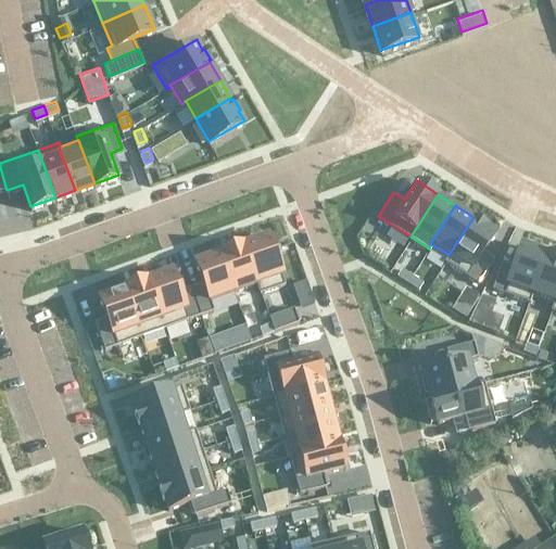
[(447,254),(444,259),(478,281),(493,257),(482,250),(495,231),(485,225),(487,224),(476,216),(475,218),(474,217),(449,255),(447,254)]
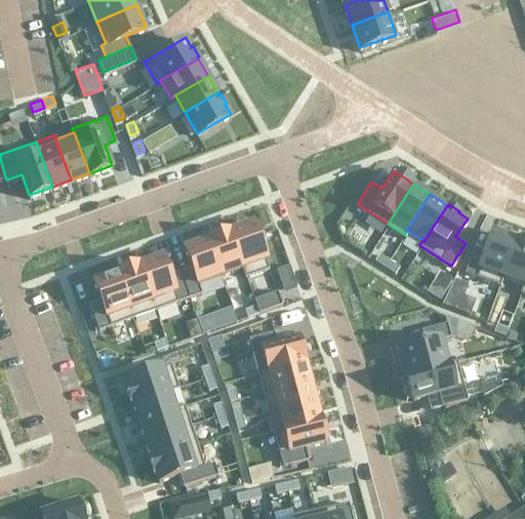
[(232,228),(230,229),(242,265),(241,265),(245,275),(269,266),(252,221),(242,225),(241,222),(231,226),(232,228)]
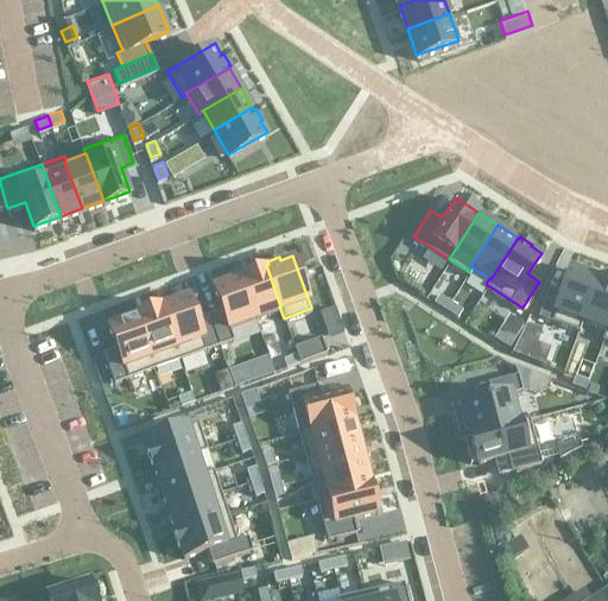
[(266,265),(240,274),(255,316),(279,307),(280,307),(266,265)]
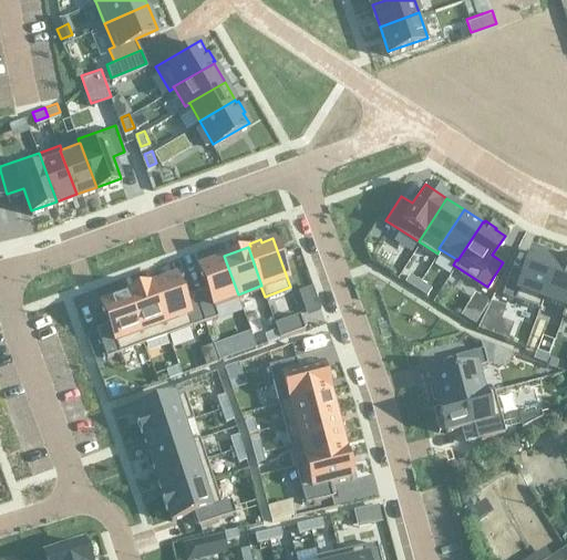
[(512,265),(502,291),(539,306),(544,296),(543,296),(557,256),(555,256),(555,253),(544,249),(544,251),(532,247),(524,269),(512,265)]
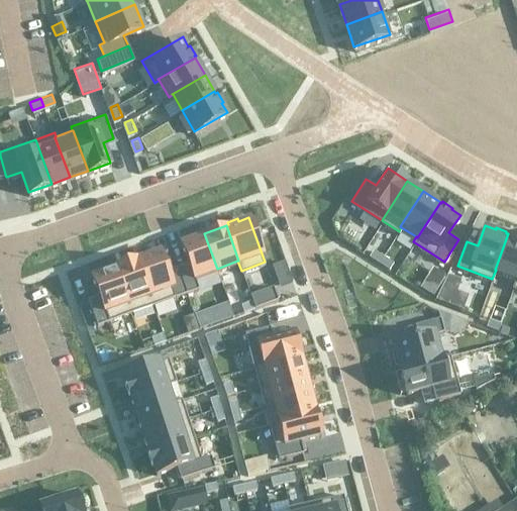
[(189,262),(178,266),(187,290),(199,286),(195,277),(217,269),(204,233),(202,233),(201,231),(191,235),(192,237),(182,241),(189,262)]
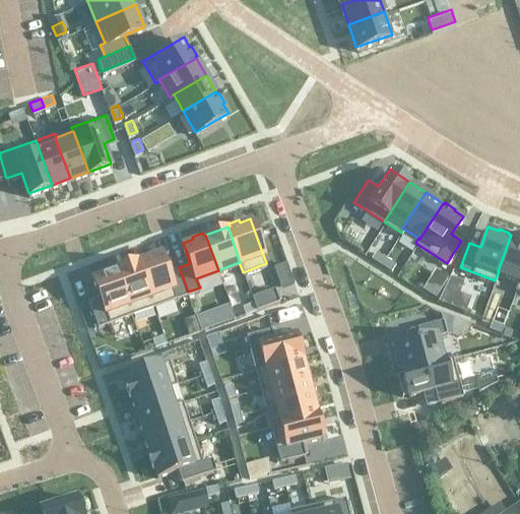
[(519,238),(511,235),(498,271),(499,271),(518,278),(519,278),(519,275),(519,238)]
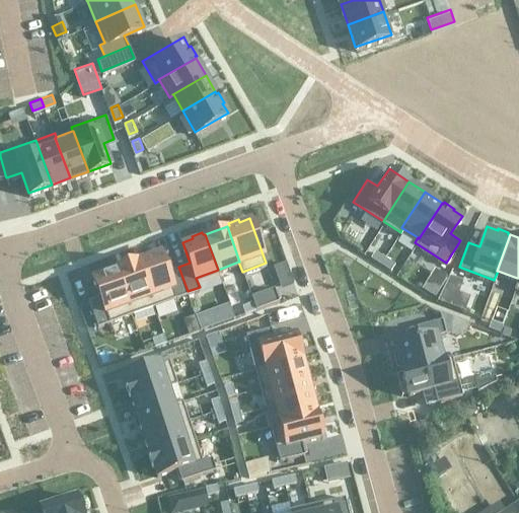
[(374,247),(370,254),(380,262),(384,254),(374,247)]
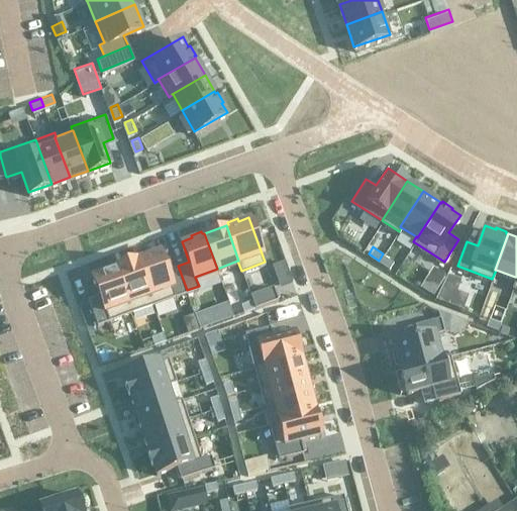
[(138,257),(136,258),(152,303),(187,290),(178,266),(167,270),(159,249),(148,253),(147,251),(137,254),(138,257)]
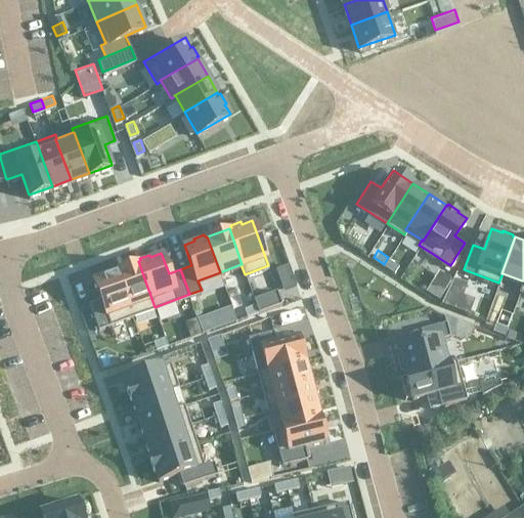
[(388,257),(384,264),(394,270),(398,263),(388,257)]
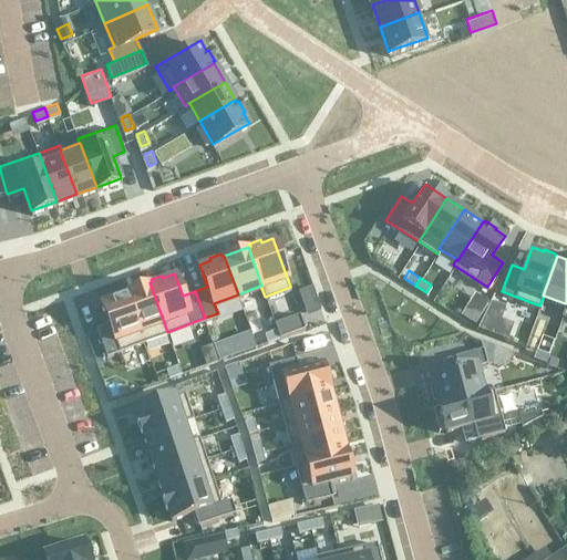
[(150,282),(125,291),(144,340),(167,332),(150,282)]
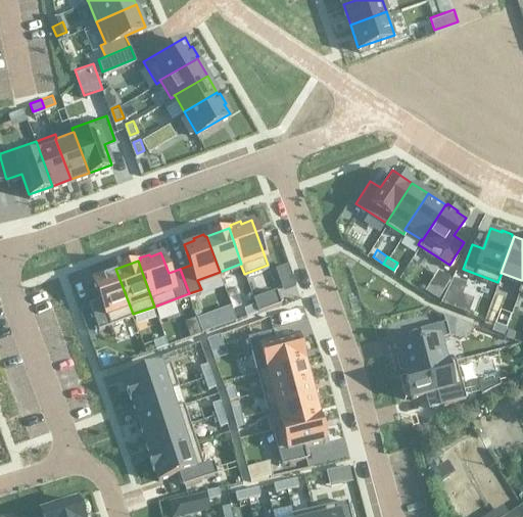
[(100,297),(89,301),(98,327),(133,314),(115,269),(113,270),(113,268),(103,271),(103,273),(93,277),(100,297)]
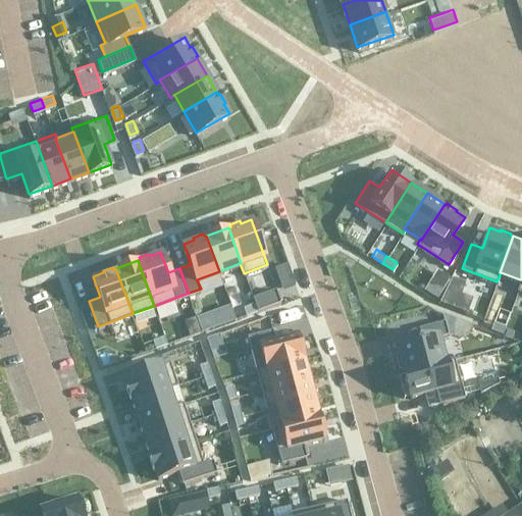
[(441,289),(429,280),(423,289),(436,297),(441,289)]
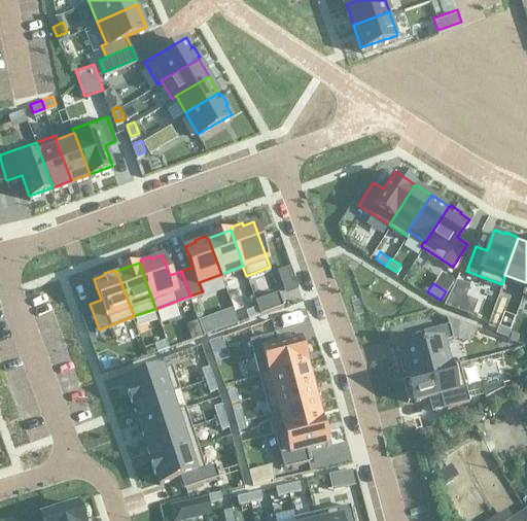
[(278,289),(255,298),(257,303),(259,311),(283,303),(278,289)]
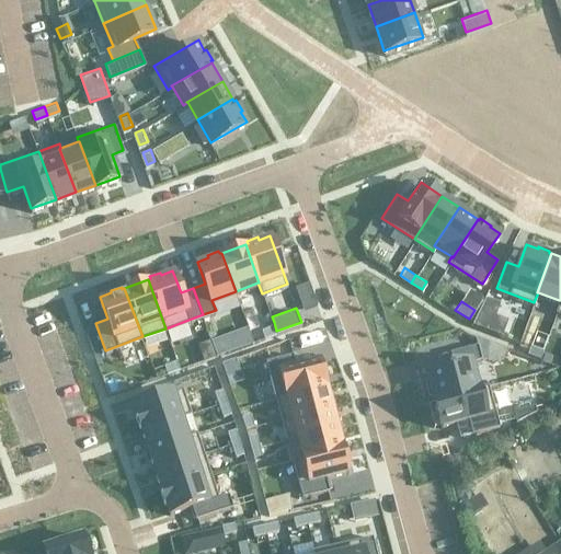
[(274,322),(261,326),(264,335),(276,331),(274,322)]
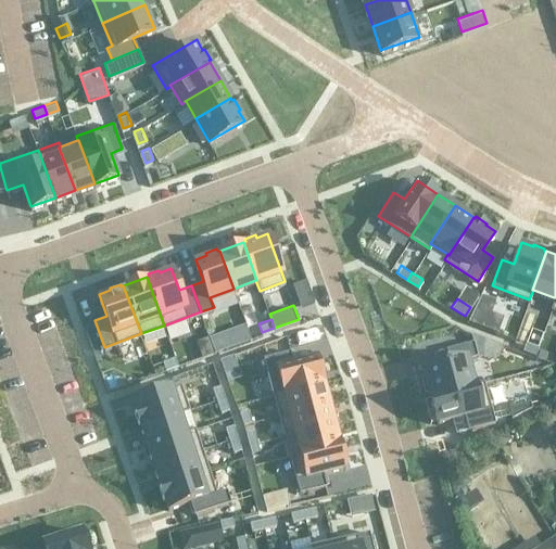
[(244,320),(222,329),(209,333),(215,348),(227,344),(251,335),(244,320)]
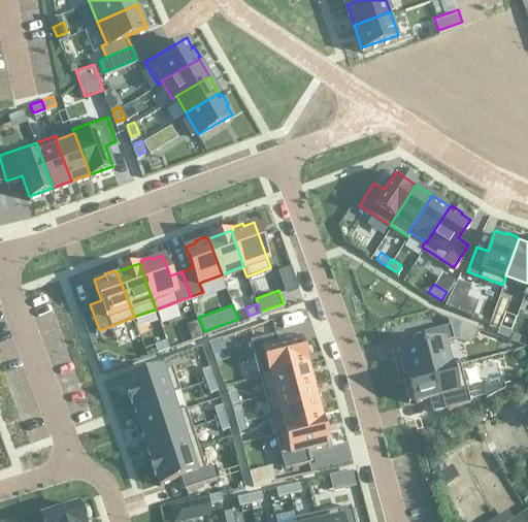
[(499,323),(496,331),(507,335),(510,327),(499,323)]
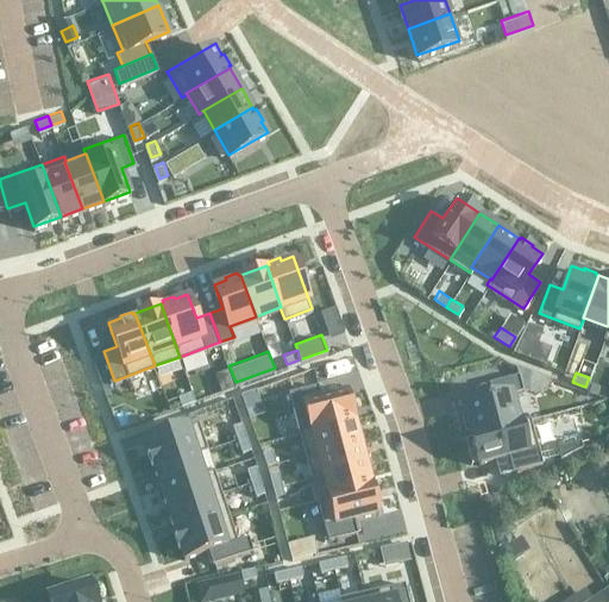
[(318,381),(288,389),(299,431),(353,415),(346,388),(321,395),(318,381)]
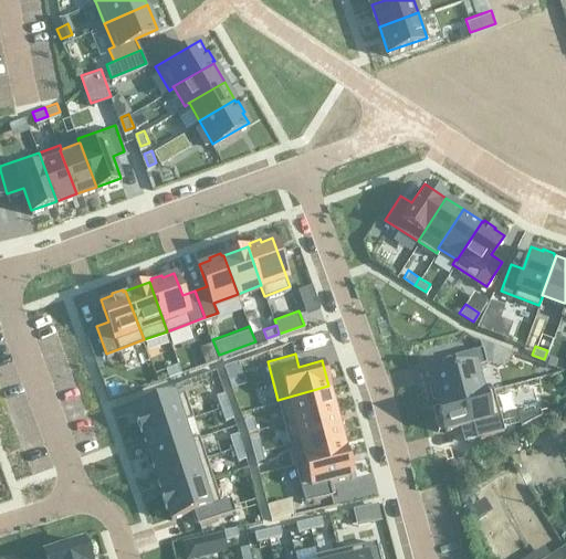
[(178,361),(165,366),(168,373),(180,369),(178,361)]
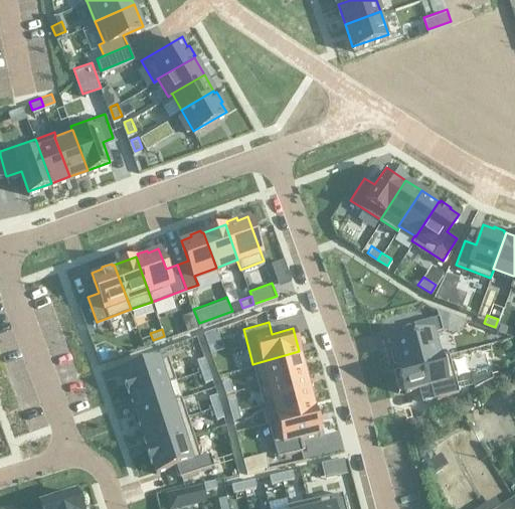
[(443,330),(401,338),(406,362),(449,353),(443,330)]
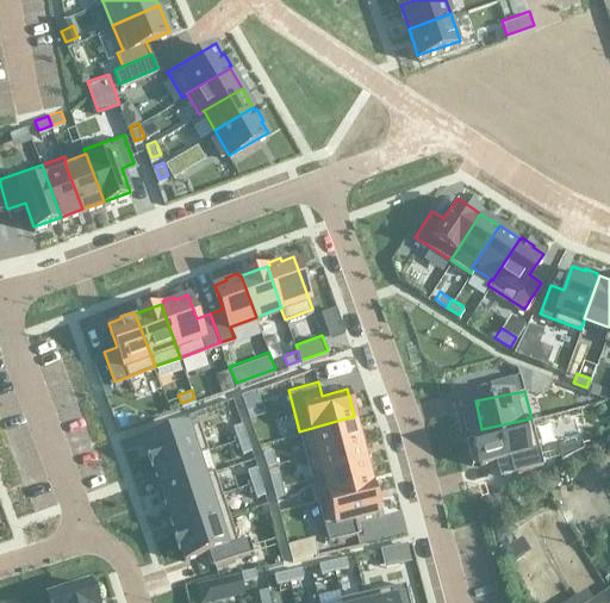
[(354,416),(299,431),(305,453),(360,439),(354,416)]
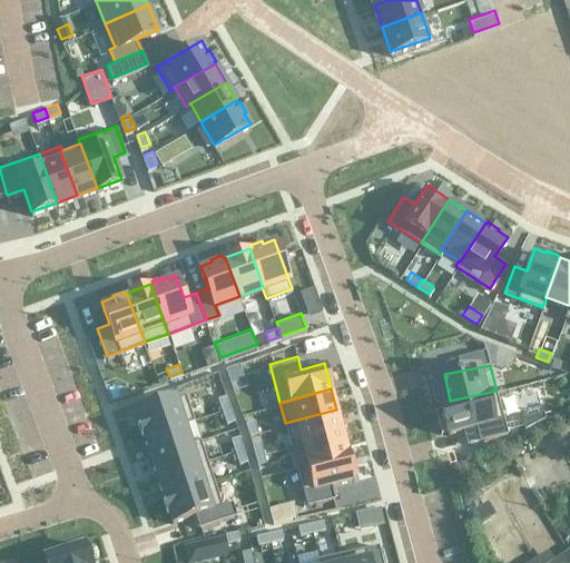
[(497,391),(450,401),(457,431),(504,420),(497,391)]
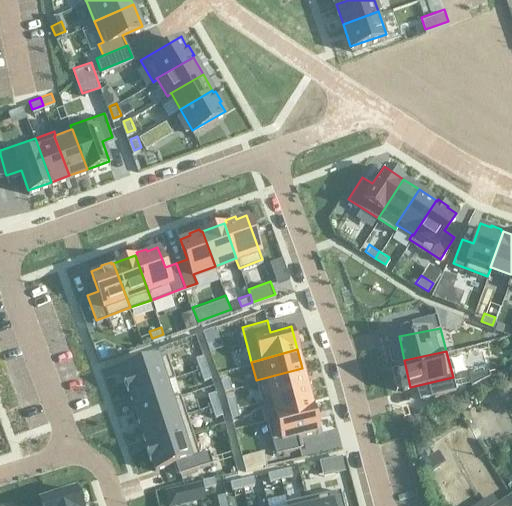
[(166,352),(122,367),(125,377),(123,377),(127,388),(129,388),(129,389),(165,377),(165,378),(174,375),(166,352)]
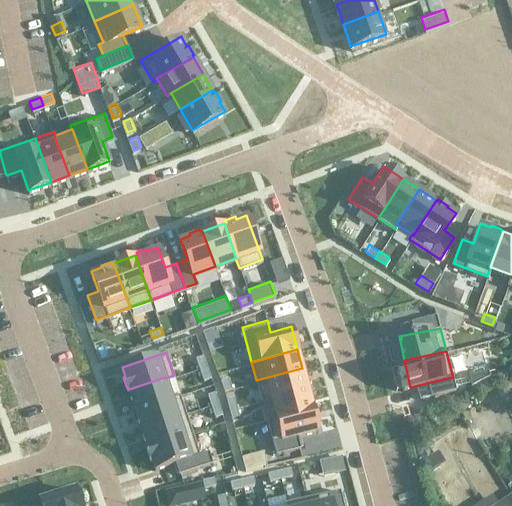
[(203,352),(195,355),(199,366),(207,363),(203,352)]
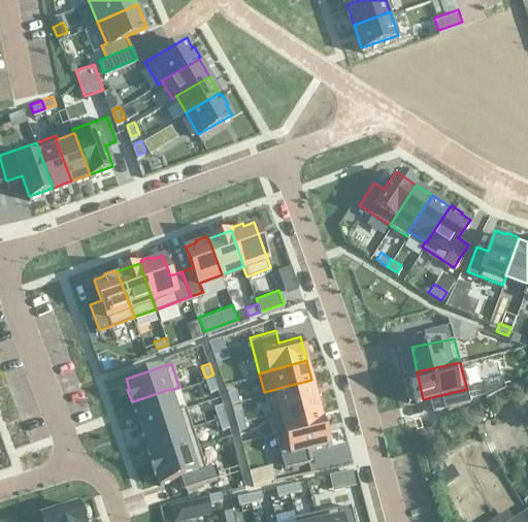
[(213,374),(205,378),(209,389),(218,387),(213,374)]
